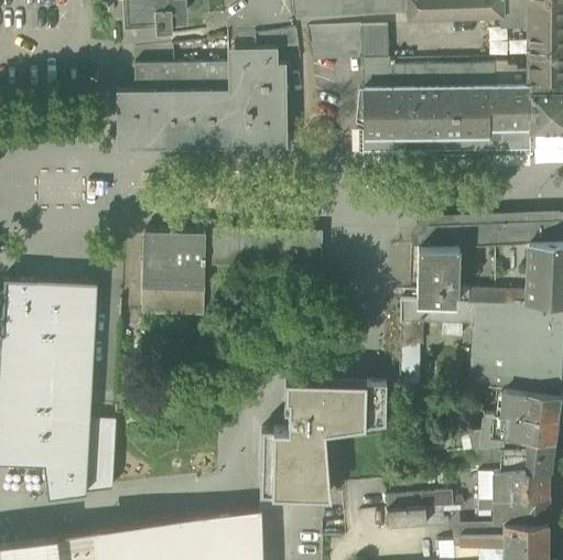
[(133,0),(136,17),(157,15),(158,27),(173,25),(172,14),(184,13),(183,0),(133,0)]
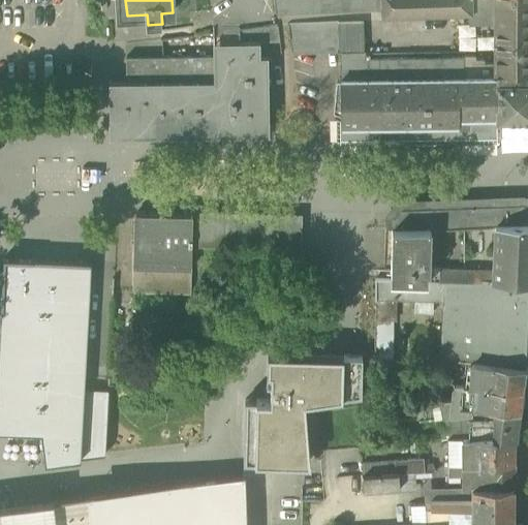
[(273,0),(276,16),(382,9),(380,0),(273,0)]
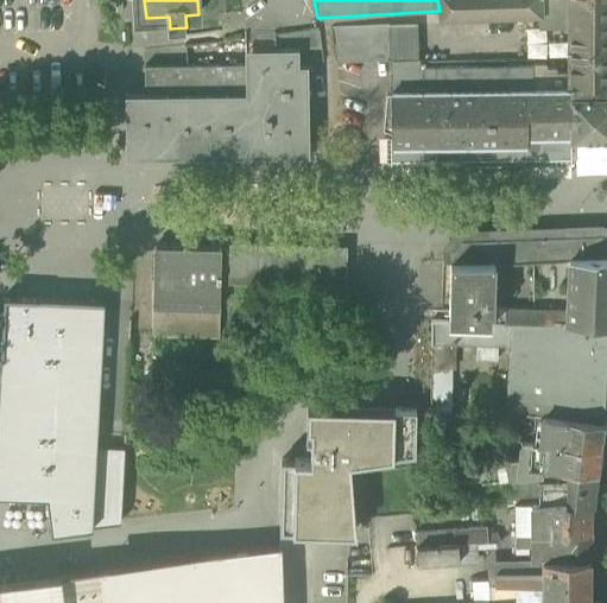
[(570,27),(569,62),(606,65),(606,0),(437,0),(440,11),(441,21),(544,19),(570,18),(570,27)]
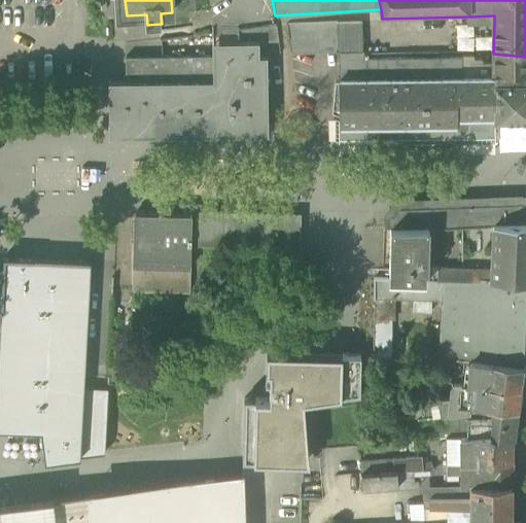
[(471,16),(471,25),(494,24),(494,15),(471,16)]
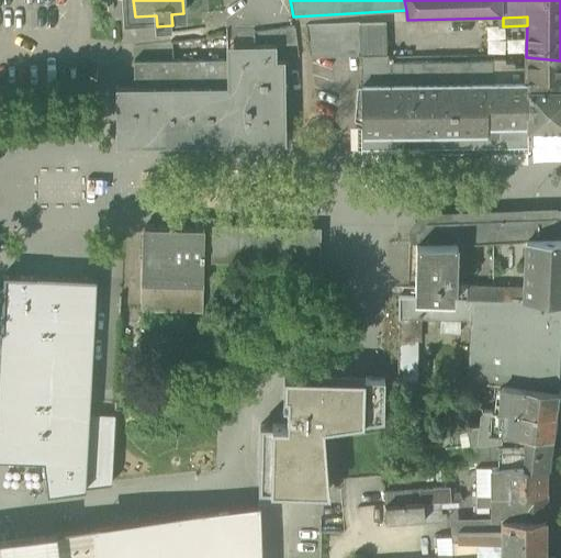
[(360,25),(307,28),(312,57),(360,55),(360,28),(360,25)]
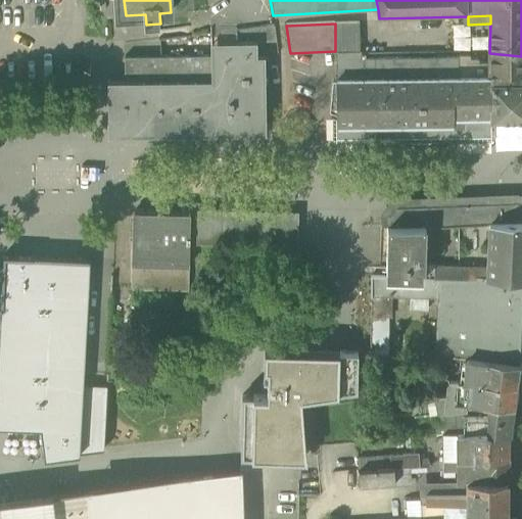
[(360,25),(335,26),(335,51),(335,55),(339,55),(360,55),(361,55),(361,51),(360,25)]
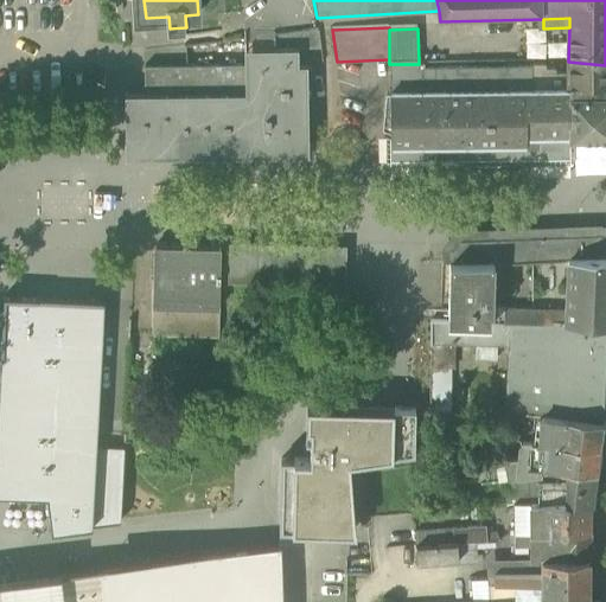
[(323,63),(337,62),(332,30),(318,31),(320,51),(323,63)]
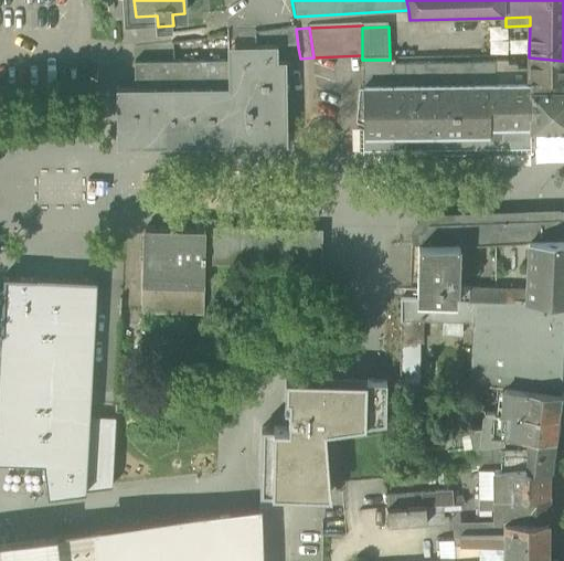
[(256,34),(257,49),(278,48),(284,48),(298,48),(296,29),(256,34)]
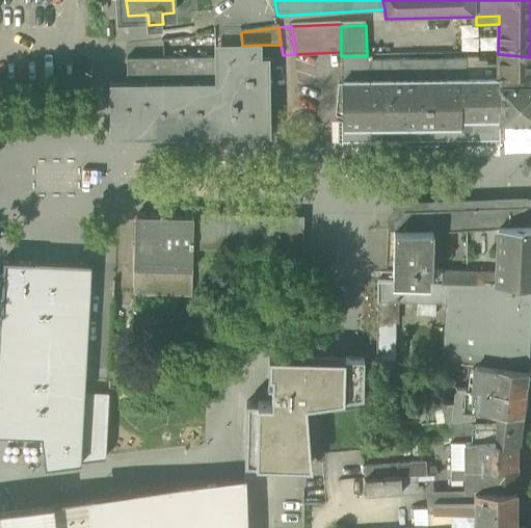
[(123,104),(124,131),(269,130),(267,60),(262,60),(262,45),(242,46),(241,32),(216,35),(213,36),(213,61),(128,63),(129,87),(129,104),(123,104)]
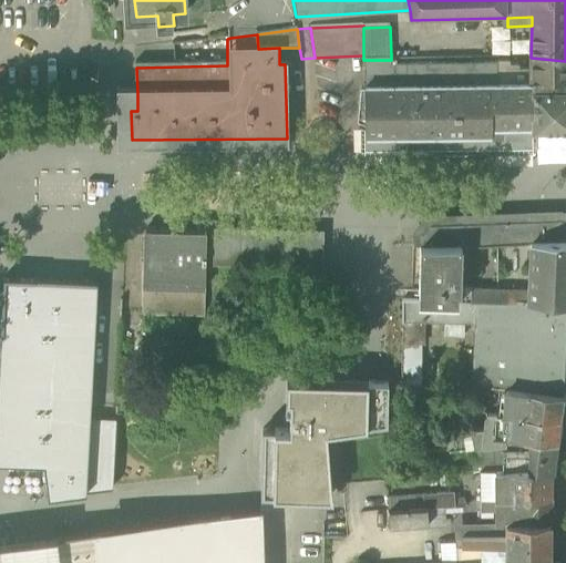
[(565,61),(531,58),(531,73),(531,81),(534,81),(565,80),(565,61)]
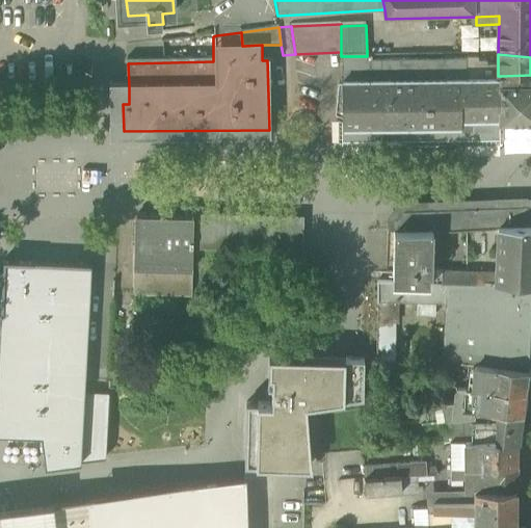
[(346,82),(466,81),(465,61),(366,63),(366,56),(345,56),(346,82)]
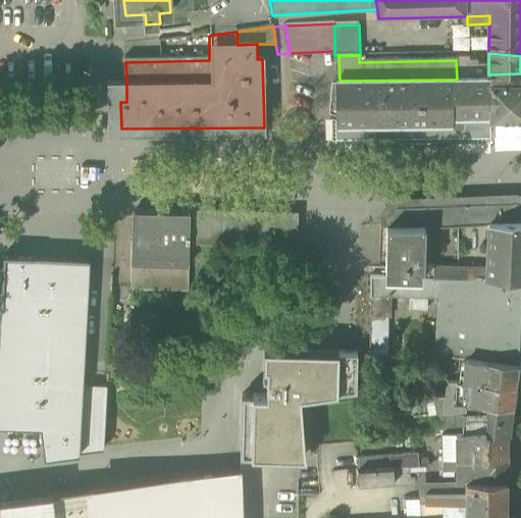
[(456,58),(456,60),(457,80),(491,79),(491,74),(488,74),(488,67),(486,67),(486,66),(485,65),(478,65),(478,62),(477,62),(470,61),(470,58),(468,58),(456,58)]
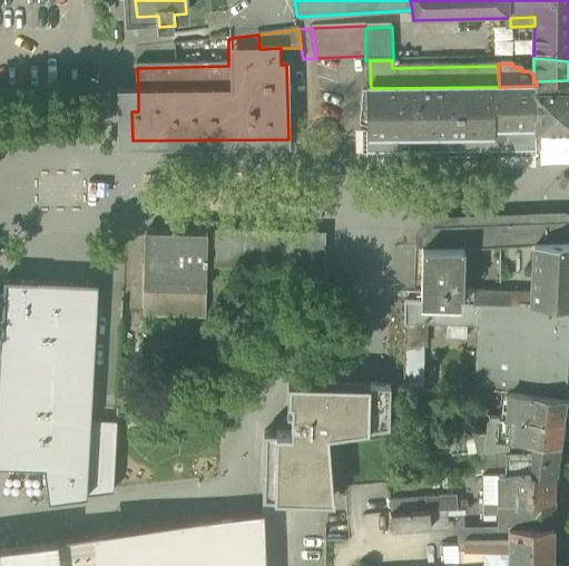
[(568,80),(537,81),(537,86),(537,116),(537,132),(540,132),(568,130),(568,80)]
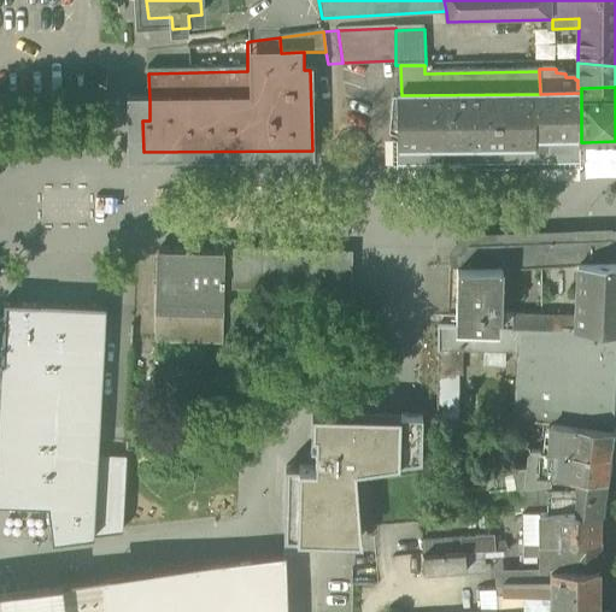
[(398,95),(398,143),(398,147),(535,146),(534,125),(581,125),(581,93),(540,94),(402,95),(398,95)]
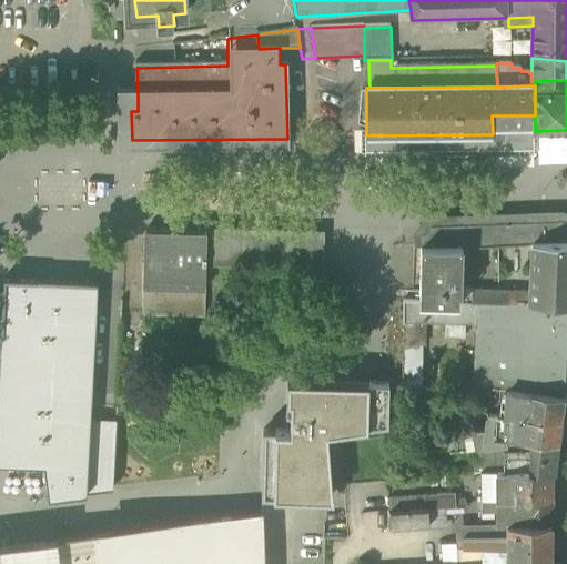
[(131,111),(130,93),(118,93),(119,151),(287,148),(287,139),(132,140),(131,111)]
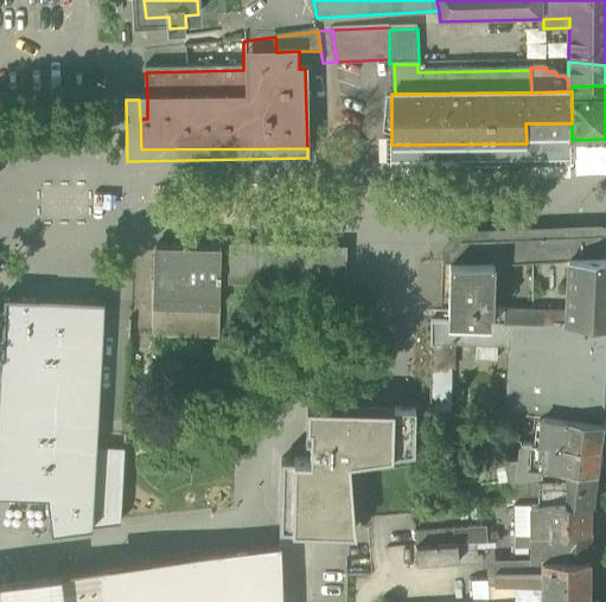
[(572,140),(572,123),(525,123),(527,143),(391,145),(391,141),(387,142),(387,166),(391,171),(572,168),(575,164),(575,149),(575,140),(572,140)]
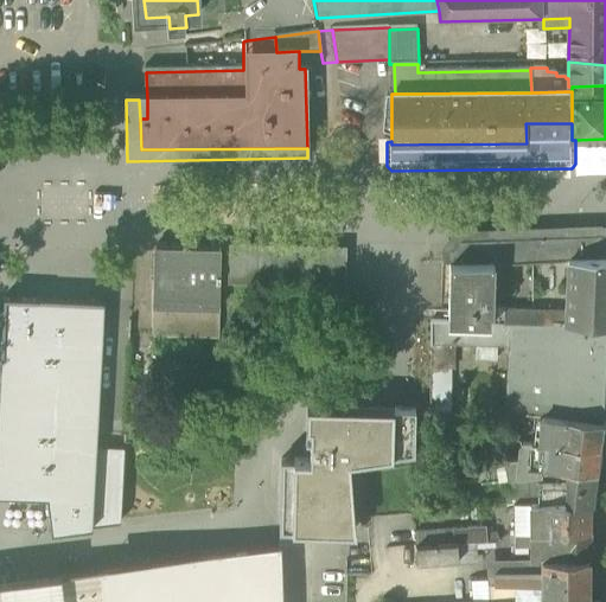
[(605,237),(572,238),(573,261),(605,260),(605,237)]
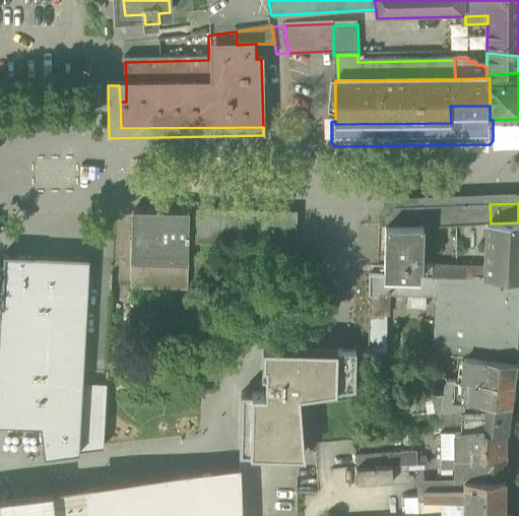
[(488,223),(491,223),(490,204),(464,205),(464,226),(488,223)]
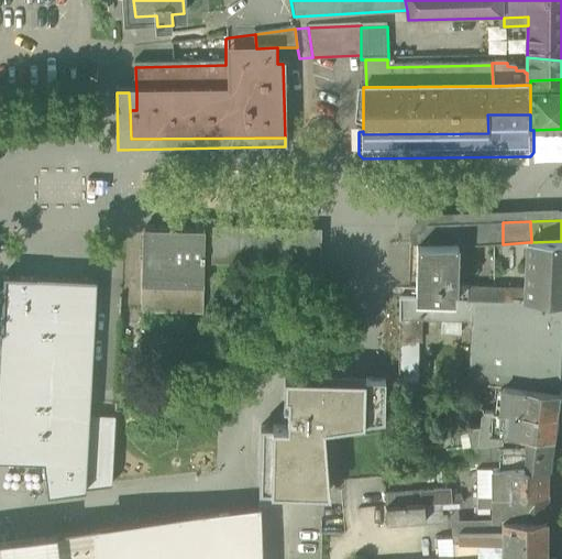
[(465,245),(503,244),(503,222),(464,223),(465,245)]
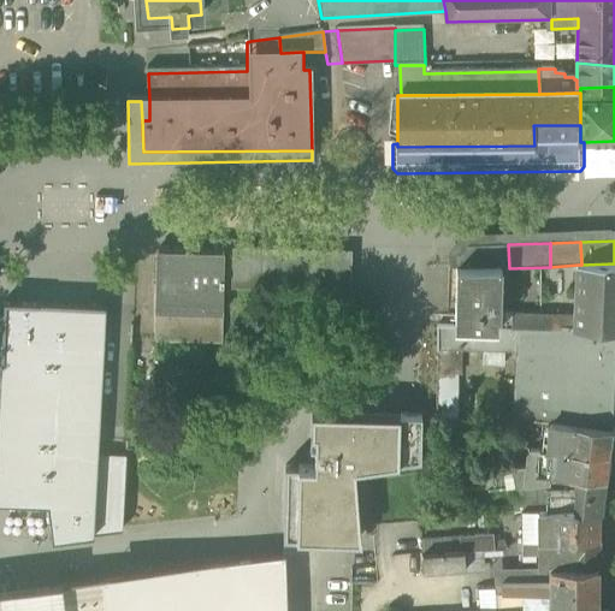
[(503,270),(509,268),(508,244),(501,244),(467,245),(457,256),(459,270),(502,270),(503,270)]
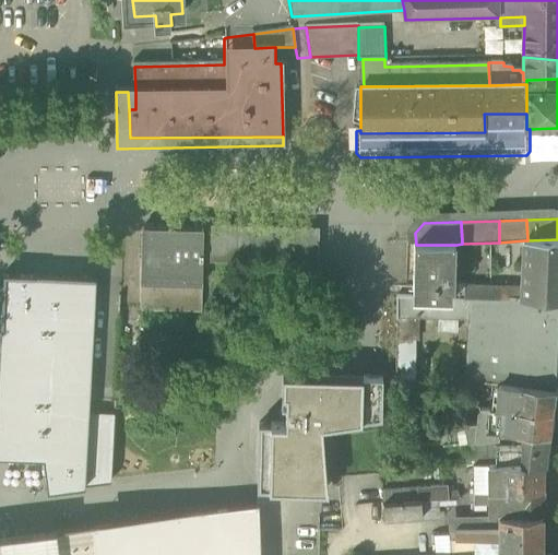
[(143,232),(142,279),(177,280),(203,280),(203,263),(204,233),(143,232)]
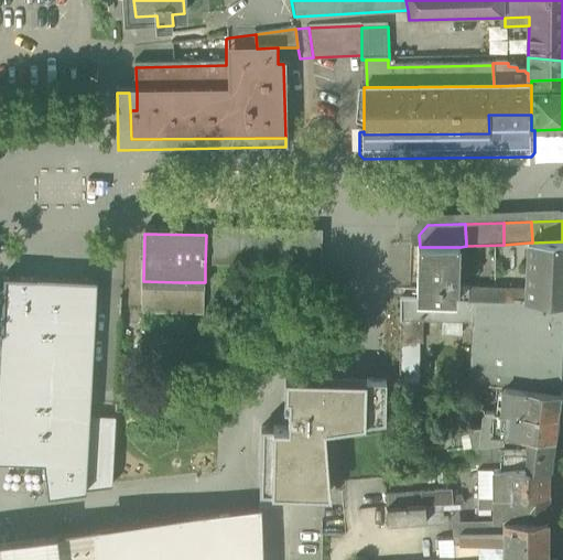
[(205,266),(240,267),(241,236),(206,235),(205,266)]
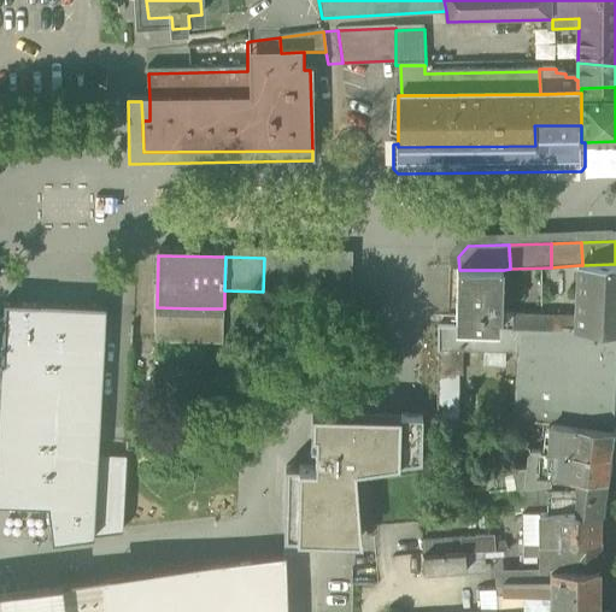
[(312,259),(264,258),(263,292),(311,293),(312,259)]
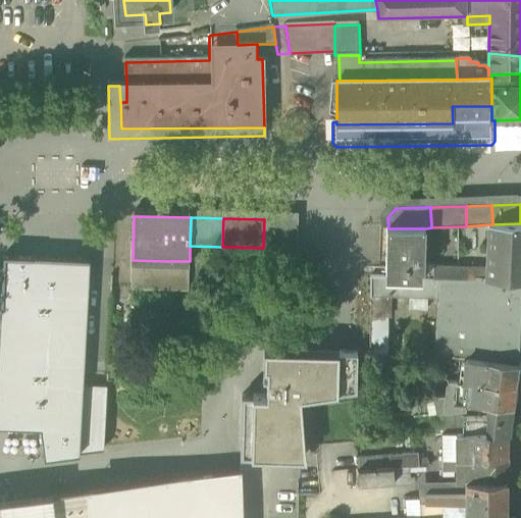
[(297,220),(264,219),(263,248),(296,249),(297,220)]
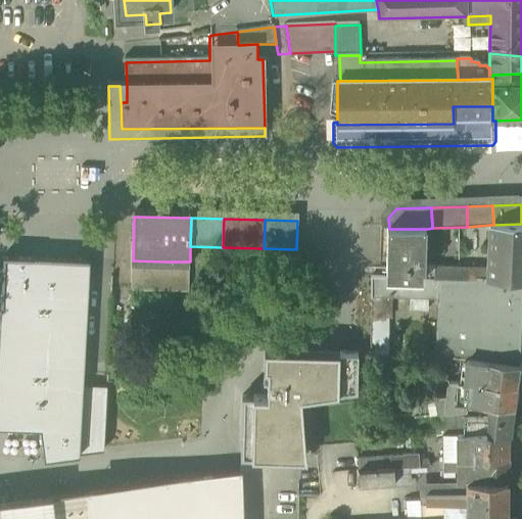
[(488,271),(476,270),(476,279),(488,280),(519,281),(521,281),(521,224),(493,225),(490,225),(488,271)]
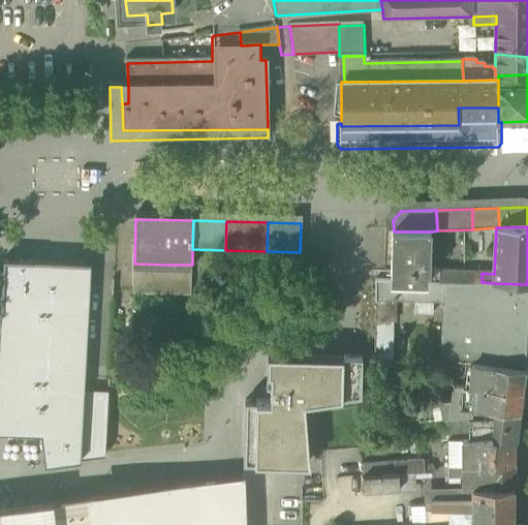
[(392,282),(427,283),(428,275),(430,275),(430,272),(432,232),(431,232),(394,232),(392,282)]
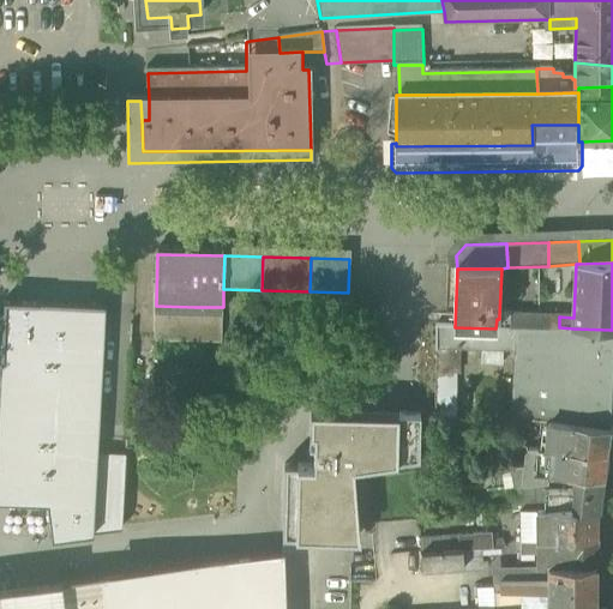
[(94,537),(97,457),(106,307),(5,302),(2,363),(0,393),(0,502),(48,506),(53,542),(94,537)]
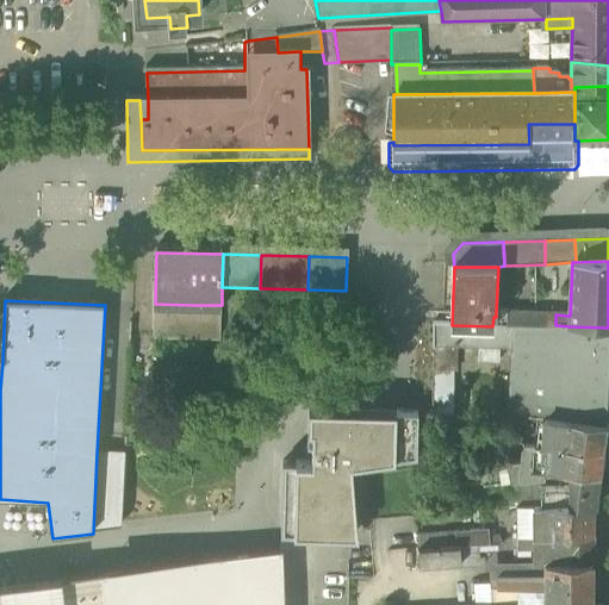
[(221,342),(221,334),(193,332),(193,305),(155,304),(154,340),(221,342)]
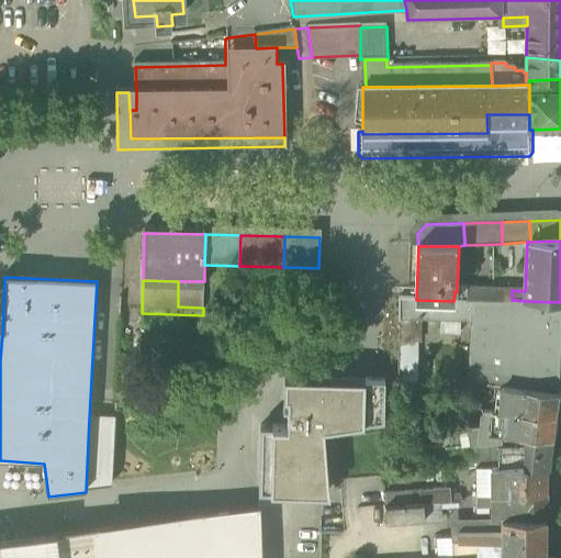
[(204,281),(178,281),(178,307),(203,308),(203,296),(204,281)]
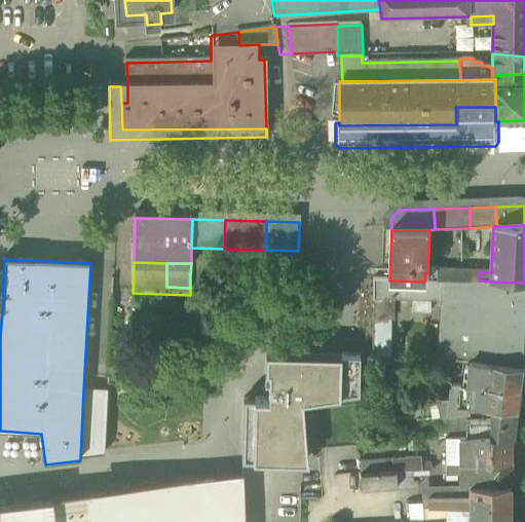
[(438,270),(437,273),(437,283),(443,283),(462,284),(462,271),(438,270)]
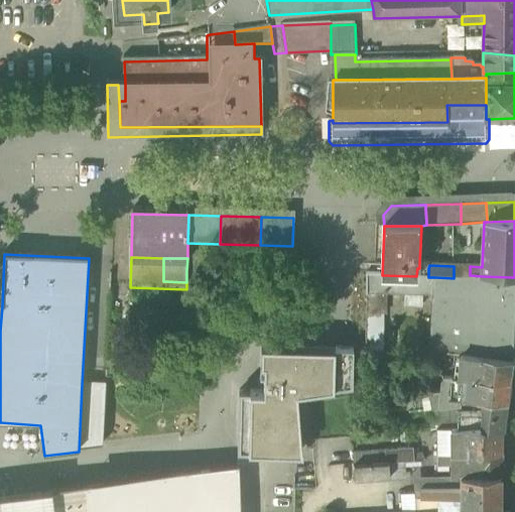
[(470,278),(470,275),(470,266),(454,266),(454,278),(470,278)]
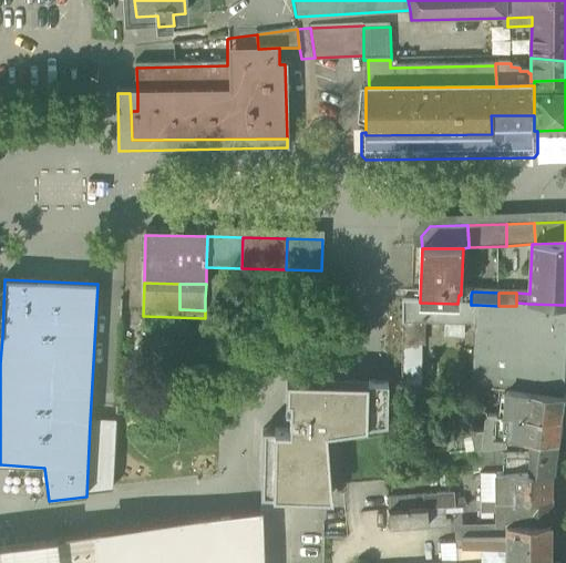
[(471,295),(461,295),(459,295),(458,304),(471,305),(471,295)]
